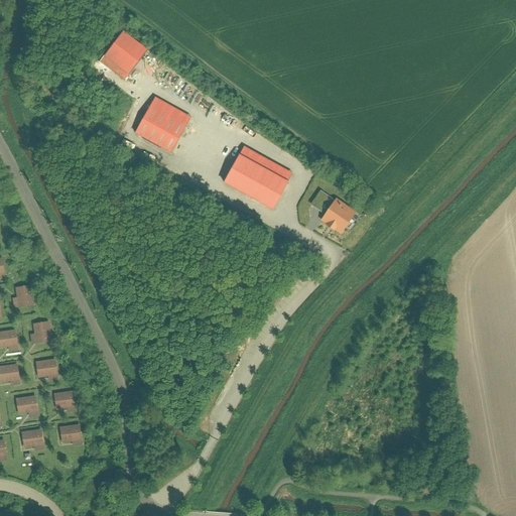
[(149,49),(123,30),(100,61),(125,81),(149,49)]
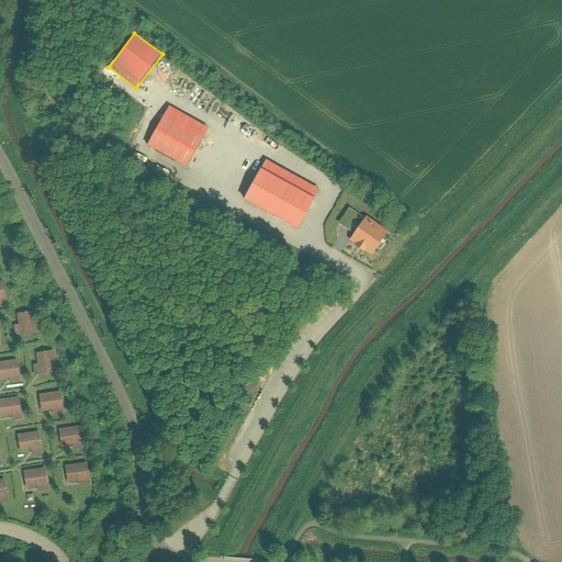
[(147,145),(187,167),(209,127),(169,105),(147,145)]
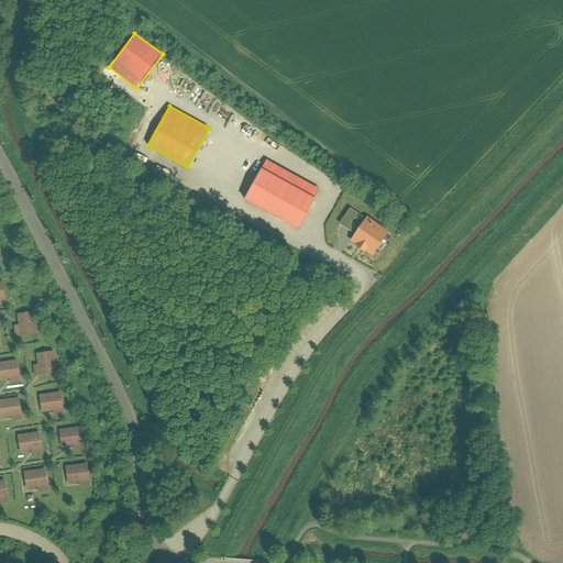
[(321,188),(266,158),(244,199),(299,229),(321,188)]
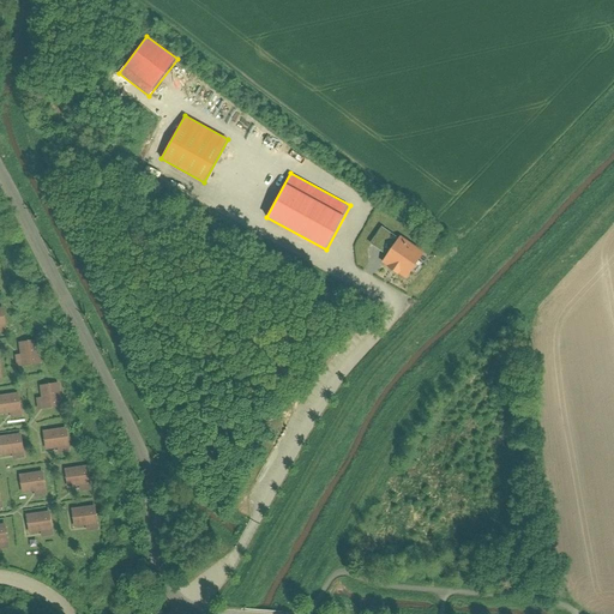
[(398,238),(381,227),(371,244),(387,254),(398,238)]
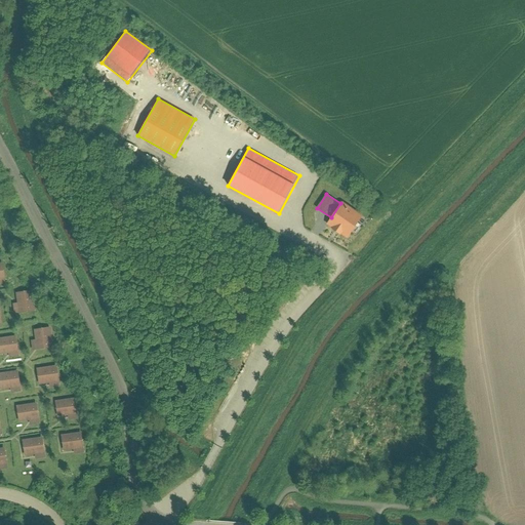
[(364,215),(342,201),(340,203),(331,217),(326,225),(348,239),(364,215)]
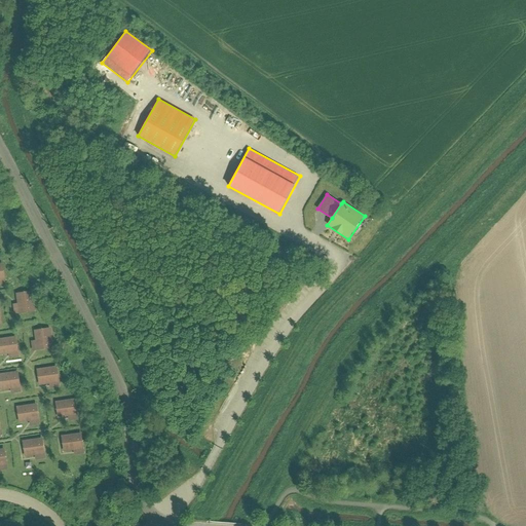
[(17,305),(12,306),(14,316),(38,313),(35,293),(16,295),(17,305)]
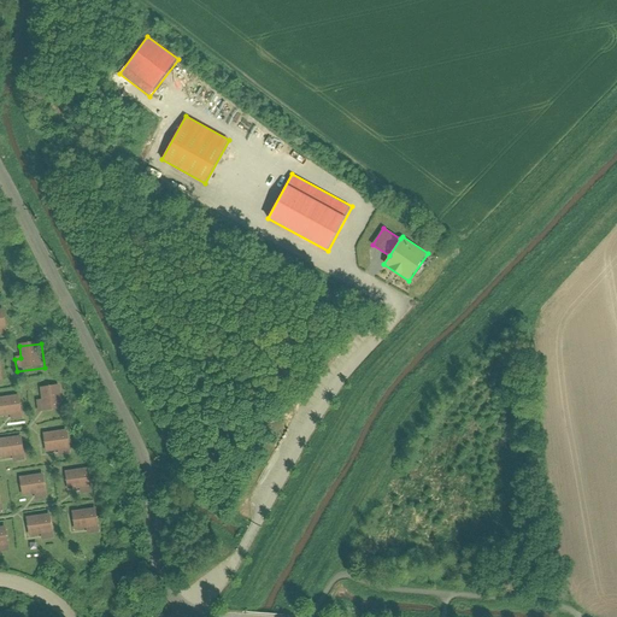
[(42,401),(36,403),(39,415),(65,411),(62,388),(41,391),(42,401)]
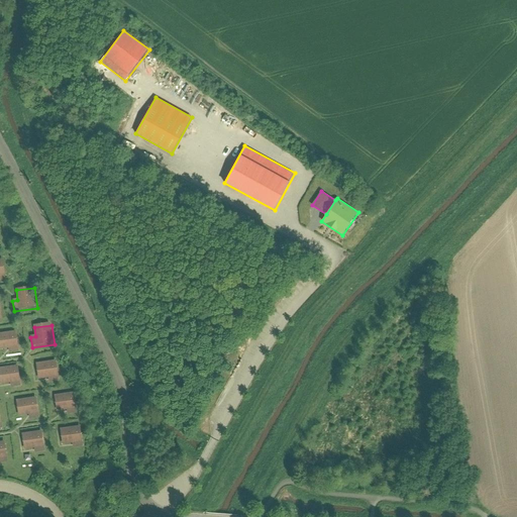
[(18,332),(0,334),(0,351),(9,350),(9,355),(21,353),(18,332)]
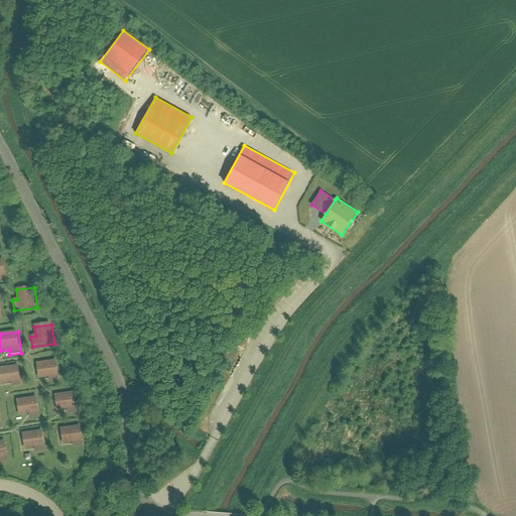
[(58,362),(36,365),(38,380),(50,379),(50,384),(61,383),(58,362)]
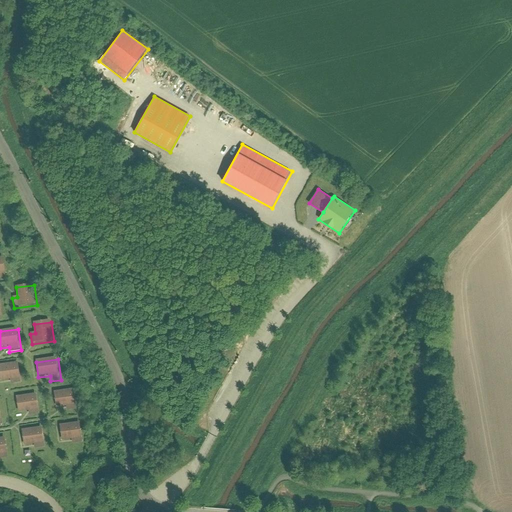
[(20,364),(0,366),(0,381),(12,380),(13,386),(23,385),(20,364)]
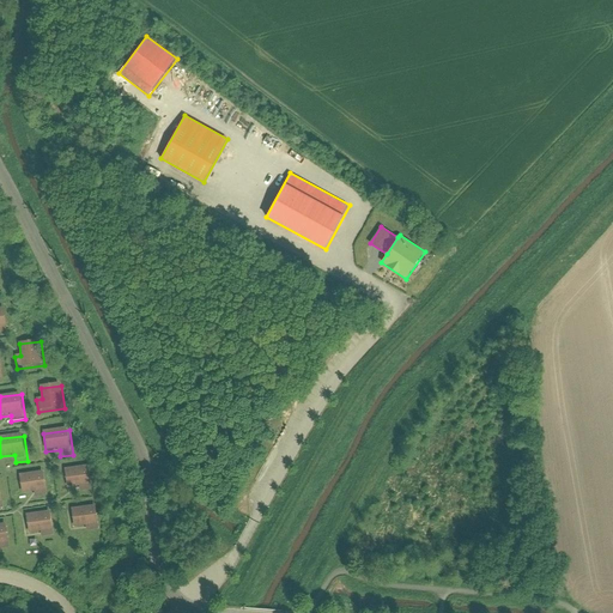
[(91,468),(65,472),(67,490),(80,489),(80,492),(95,490),(91,468)]
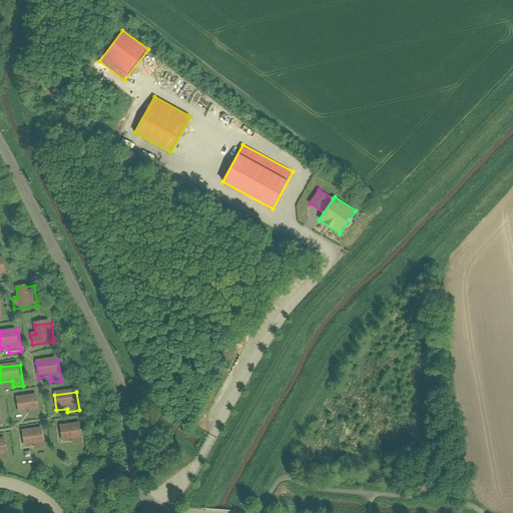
[(38,395),(15,398),(17,415),(30,413),(31,417),(41,416),(38,395)]
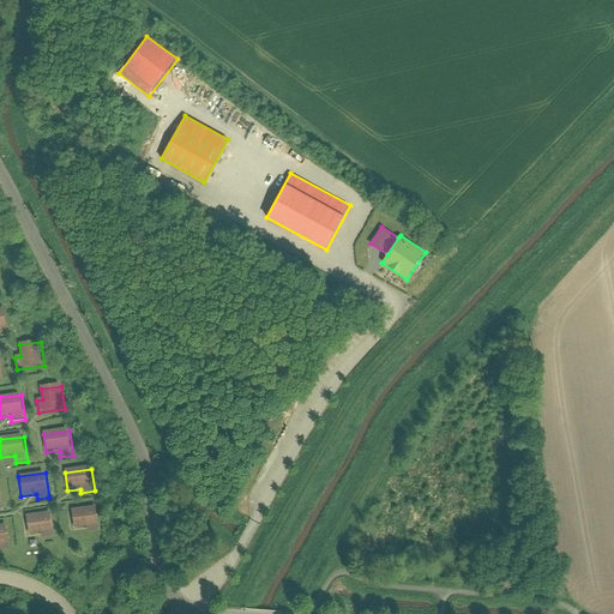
[(97,507),(71,511),(74,529),(89,527),(90,535),(101,534),(97,507)]
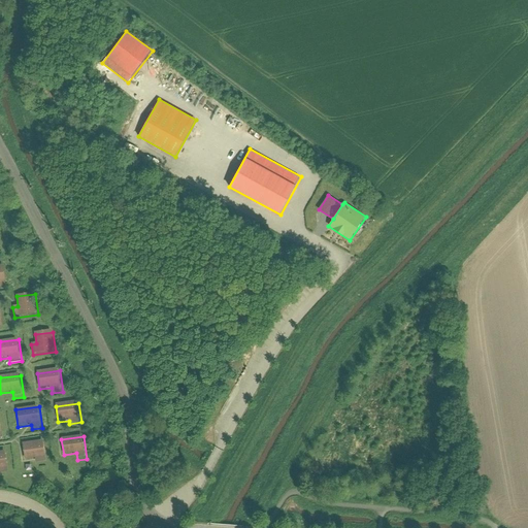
[(46,441),(24,443),(26,461),(37,460),(37,465),(48,463),(46,441)]
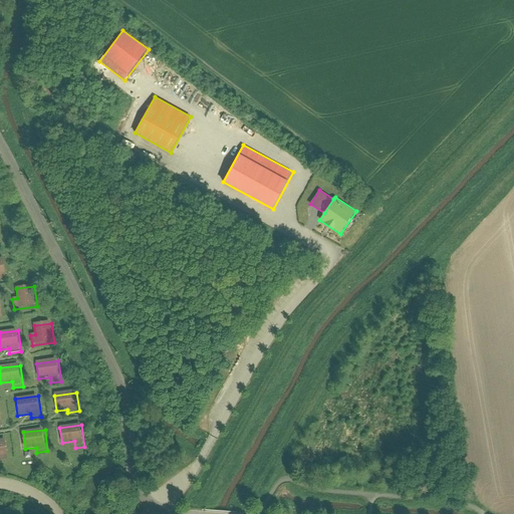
[(6,441),(0,441),(0,461),(8,461),(6,441)]
